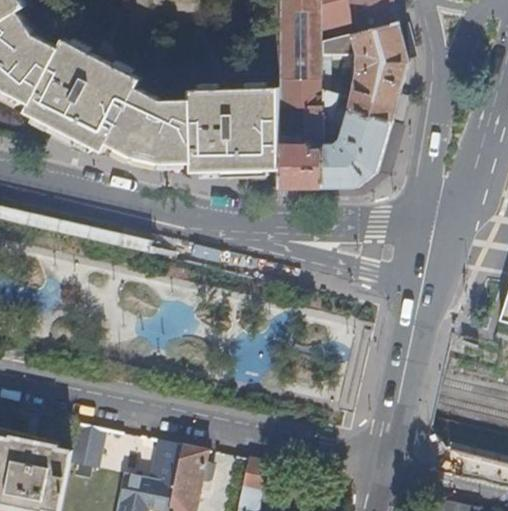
[(0,88),(2,90),(28,104),(24,112),(67,133),(102,151),(106,144),(162,164),(190,163),(191,171),(229,170),(278,169),(278,152),(278,143),(278,106),(278,98),(278,88),(189,90),(189,99),(160,99),(136,88),(140,79),(63,38),(58,45),(33,31),(18,9),(25,3),(22,0),(0,0),(0,88)]
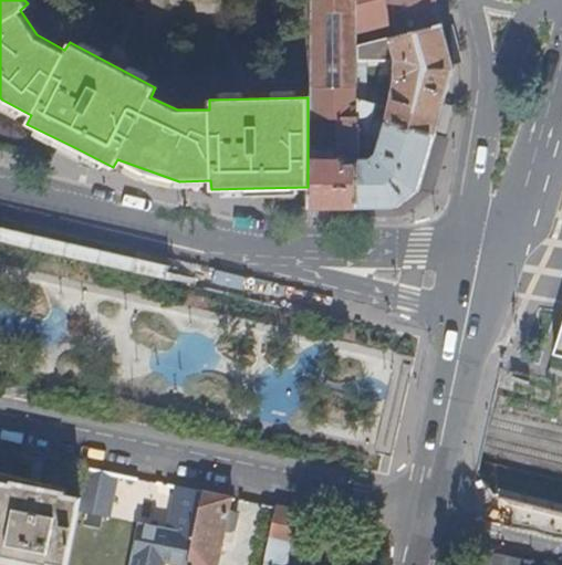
[(308,187),(308,207),(326,207),(340,207),(357,207),(357,159),(356,131),(356,116),(355,115),(355,96),(355,63),(355,44),(355,16),(355,0),(308,0),(308,16),(308,97),(308,108),(308,117),(336,116),(337,158),(308,158),(308,168),(308,187)]
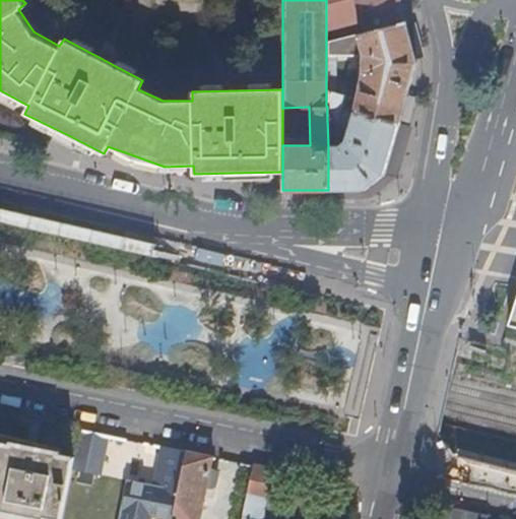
[(372,29),(403,21),(397,0),(326,0),(326,14),(326,41),(360,33),(372,29)]
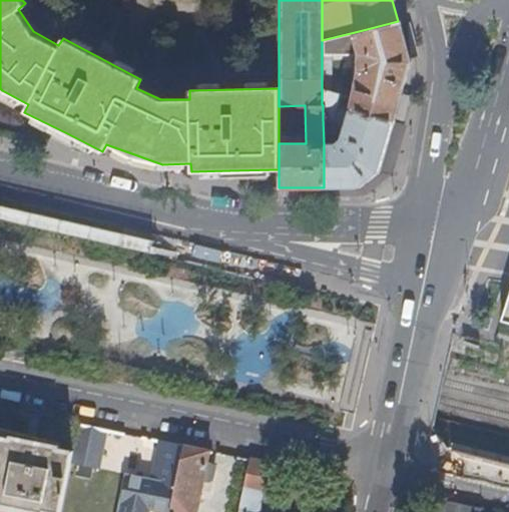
[(324,144),(324,187),(343,187),(357,187),(377,171),(390,126),(391,122),(400,89),(408,59),(398,21),(367,29),(355,32),(360,54),(360,58),(360,68),(356,88),(353,104),(342,138),(334,144),(324,144)]
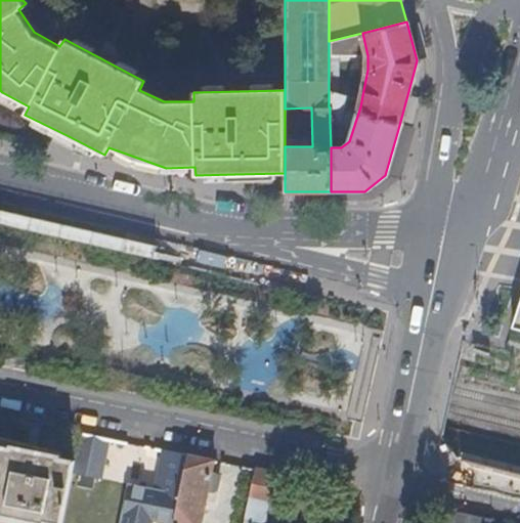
[(362,33),(329,41),(329,58),(329,89),(337,92),(336,56),(367,55),(362,33)]
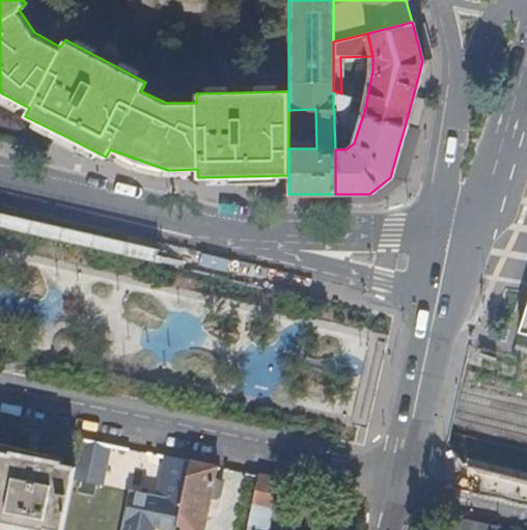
[(334,109),(334,122),(342,124),(351,96),(341,93),(333,90),(333,108),(334,109)]
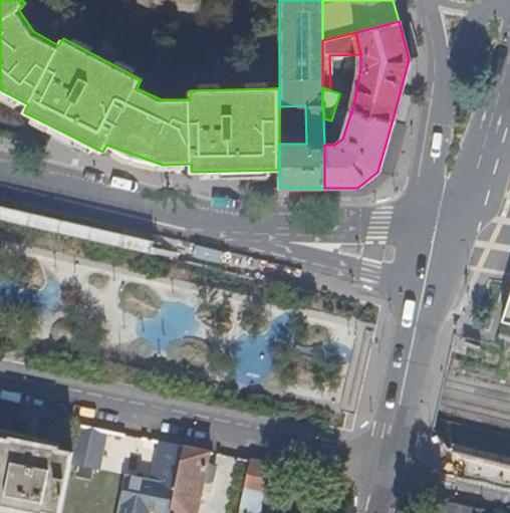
[(279,106),(279,144),(306,144),(305,105),(279,106)]
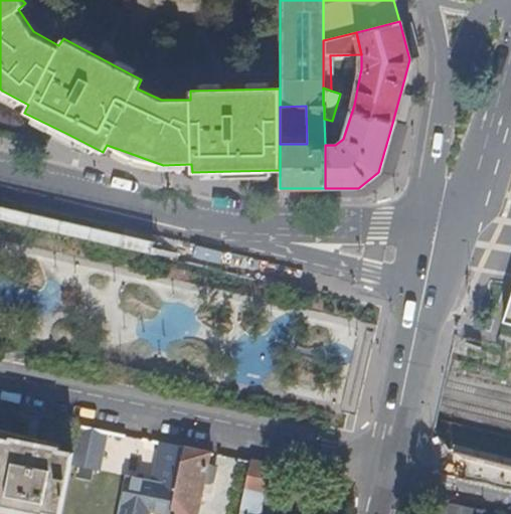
[(510,295),(508,294),(500,320),(510,323),(510,295)]
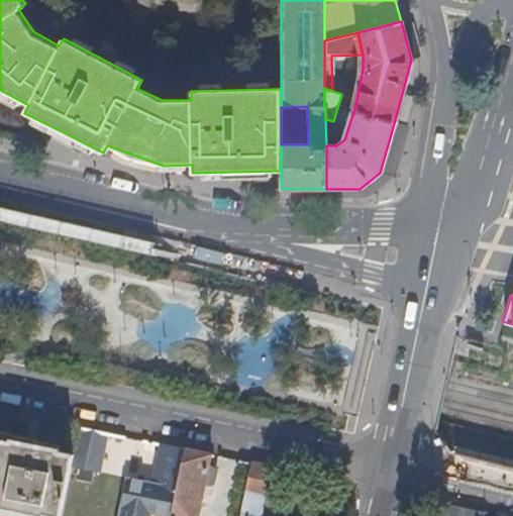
[(101,432),(75,426),(69,459),(65,479),(90,484),(101,432)]
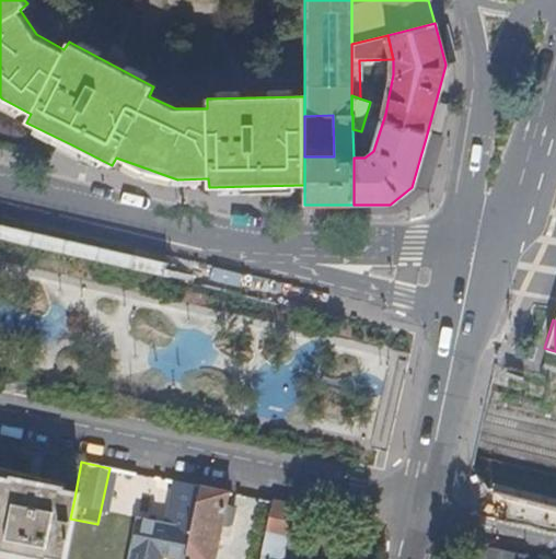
[(183,558),(198,486),(171,480),(161,530),(160,536),(150,534),(151,527),(143,526),(131,524),(124,558),(183,558)]
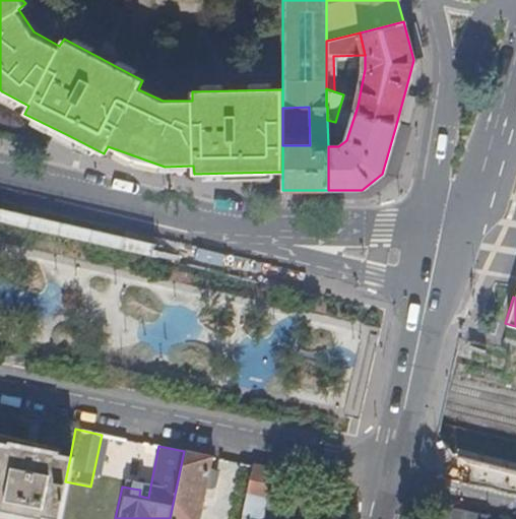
[(41,515),(57,518),(65,481),(69,462),(53,459),(53,456),(4,447),(4,450),(0,449),(0,511),(40,518),(41,515)]
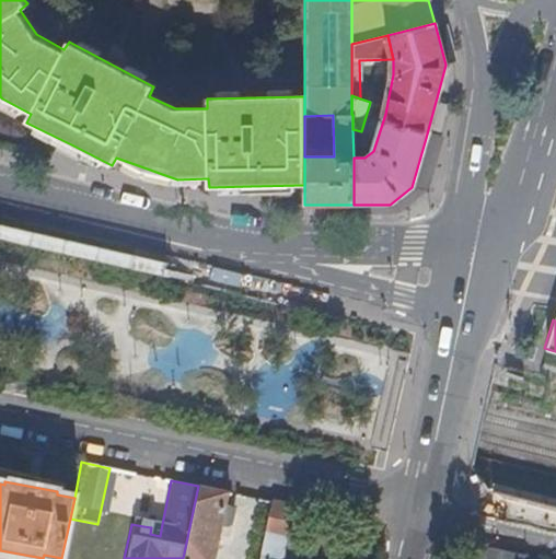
[(222,511),(226,491),(198,486),(183,558),(211,558),(220,521),(230,522),(232,513),(222,511)]
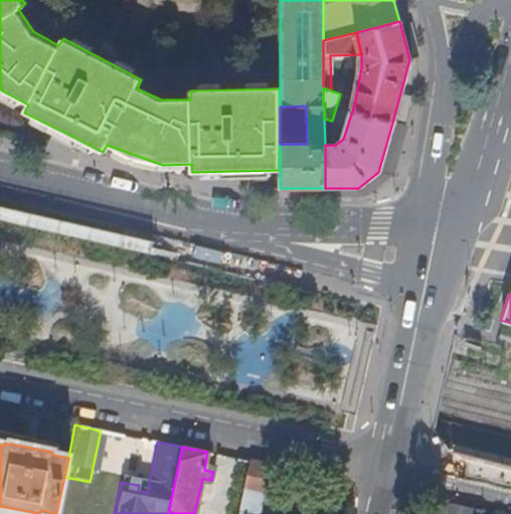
[(249,461),(235,513),(251,513),(252,512),(257,509),(268,464),(249,461)]
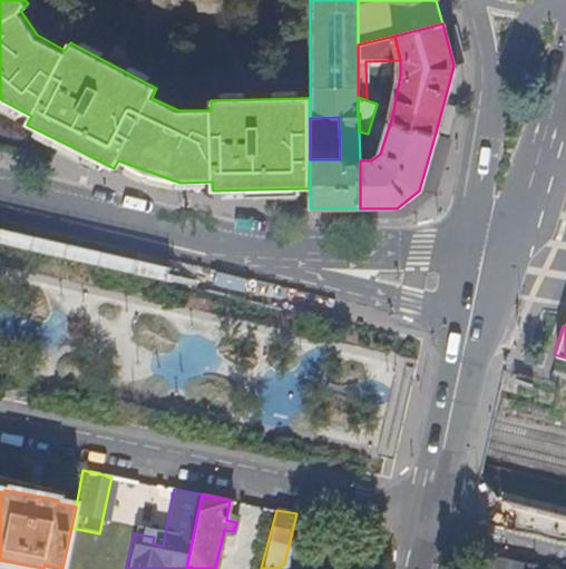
[(485,557),(481,568),(530,568),(532,567),(485,557)]
